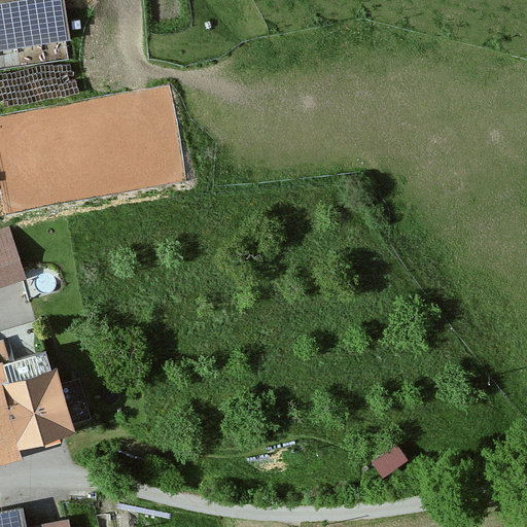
[(0,0),(0,50),(73,38),(66,0),(0,0)]
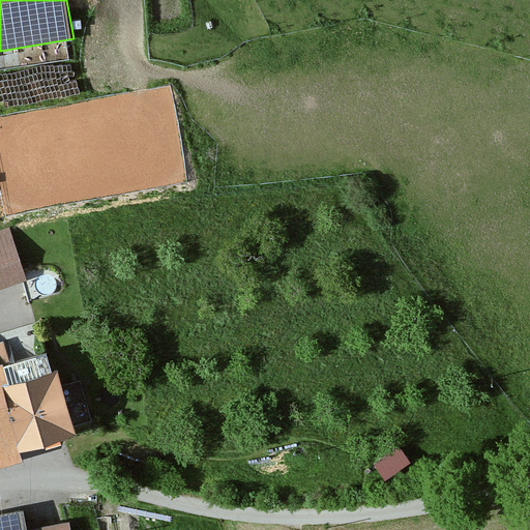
[(0,233),(0,287),(24,280),(8,231),(0,233)]
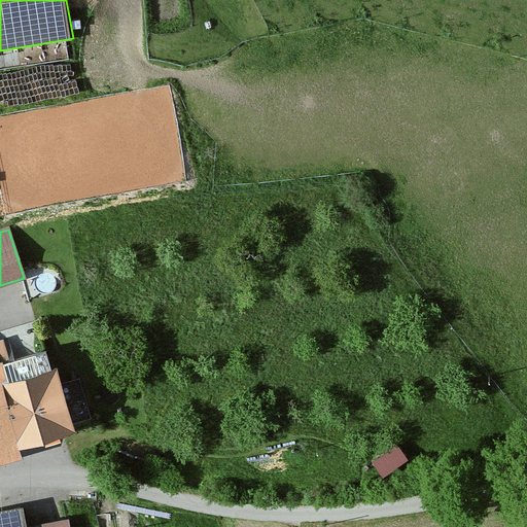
[(0,467),(23,461),(20,450),(78,432),(59,369),(53,371),(47,354),(1,369),(0,365),(0,467)]
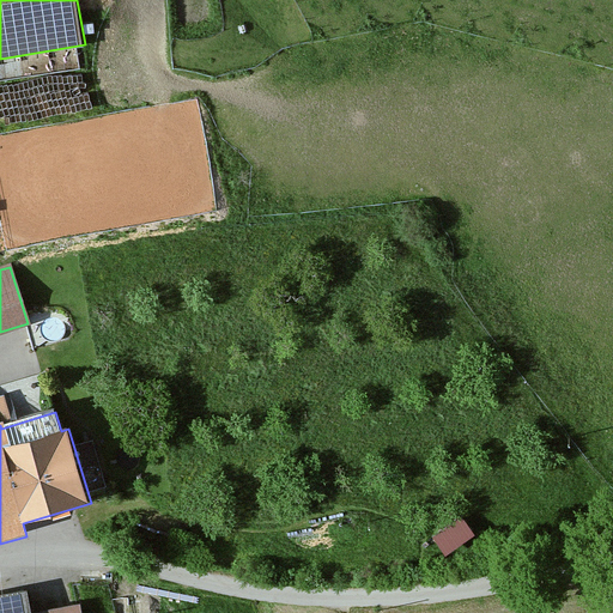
[(448,554),(478,533),(463,513),(434,534),(448,554)]
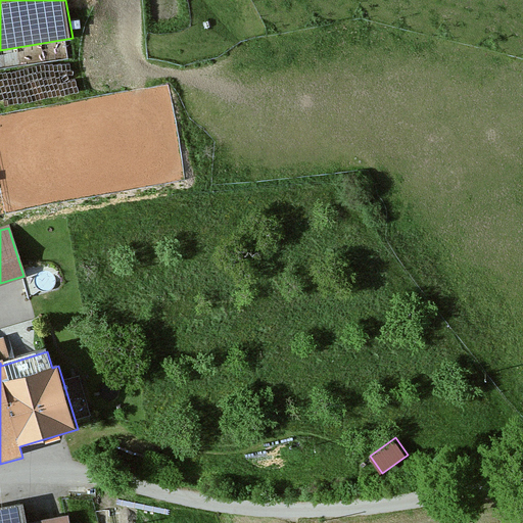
[(26,522),(22,504),(0,508),(0,522),(70,522),(69,516),(34,522),(26,522)]
